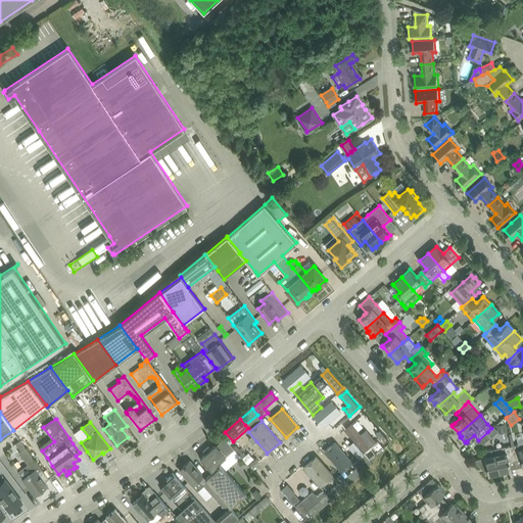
[(506,423),(496,425),(498,433),(508,432),(506,423)]
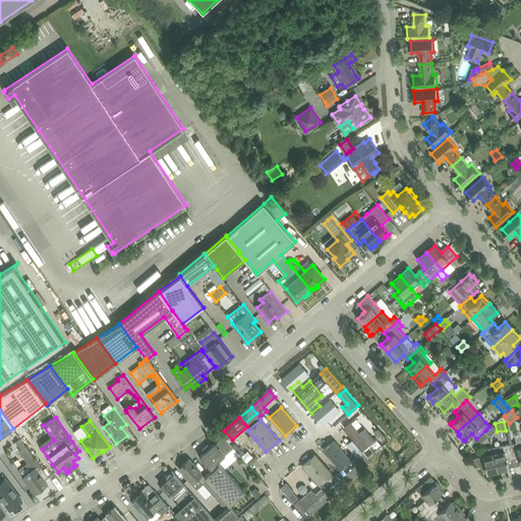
[(485,430),(489,436),(496,430),(490,425),(489,426),(485,430)]
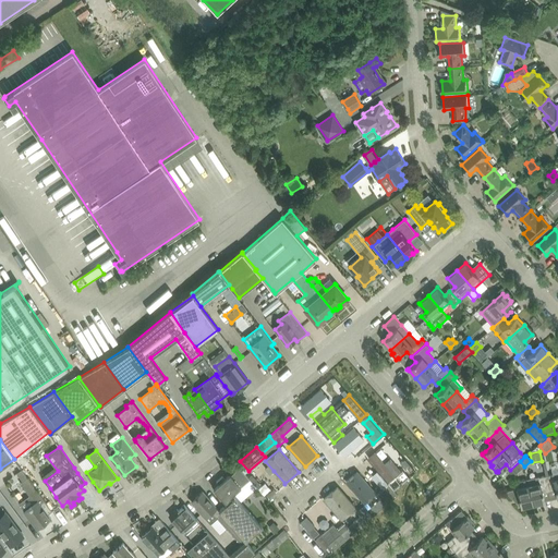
[(87,457),(79,463),(86,472),(95,466),(87,457)]
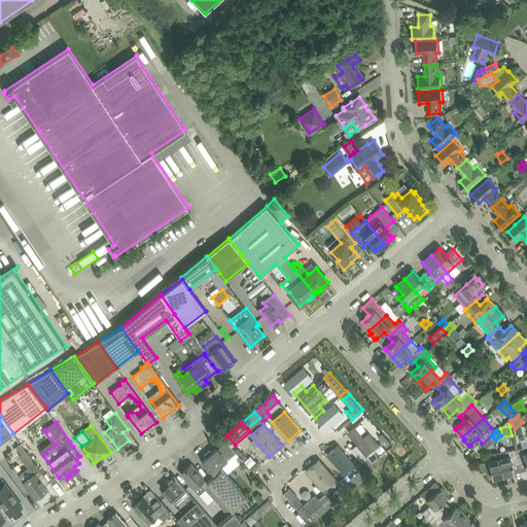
[(382,433),(378,437),(386,447),(390,443),(382,433)]
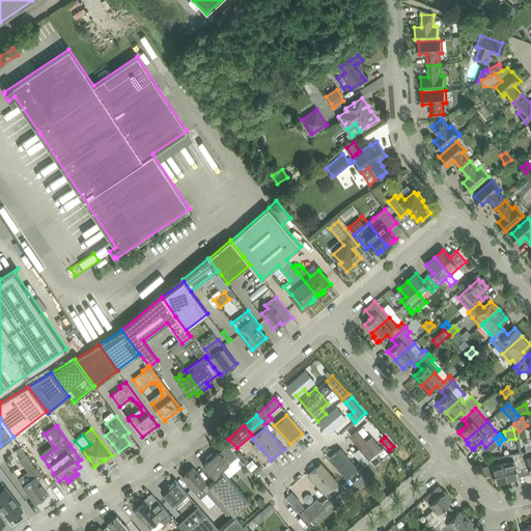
[(495,439),(485,447),(484,448),(490,452),(499,444),(495,439)]
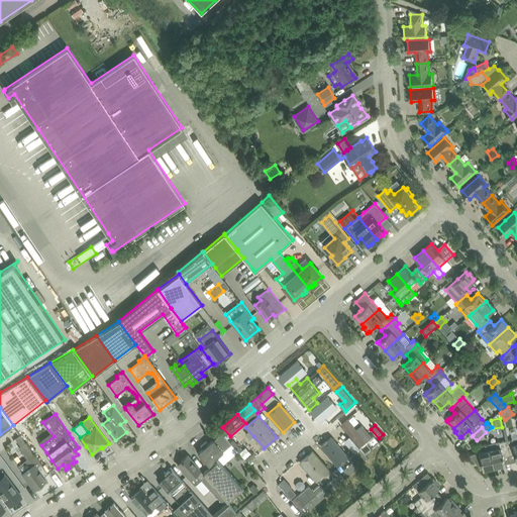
[(203,448),(198,452),(210,467),(203,473),(205,475),(227,501),(242,488),(216,457),(223,450),(231,443),(230,442),(222,433),(214,440),(213,439),(209,443),(206,440),(201,445),(203,448)]
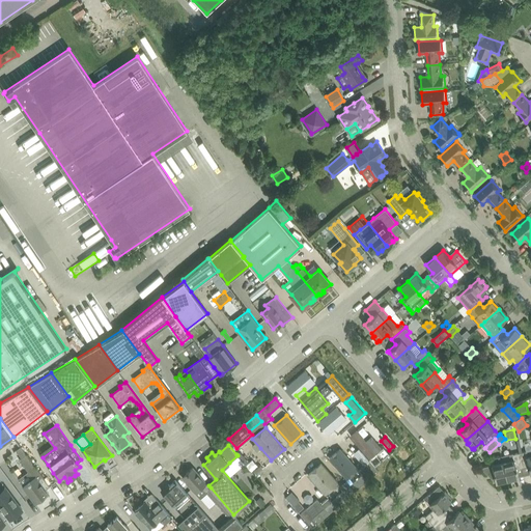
[(21,446),(16,450),(22,457),(26,454),(21,446)]
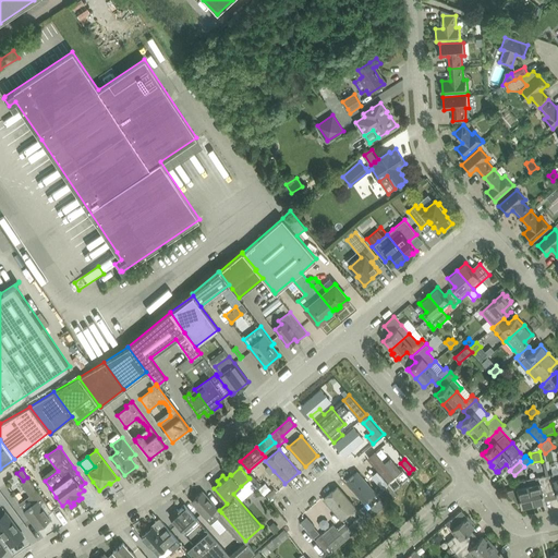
[(358,471),(346,482),(364,504),(376,493),(358,471)]
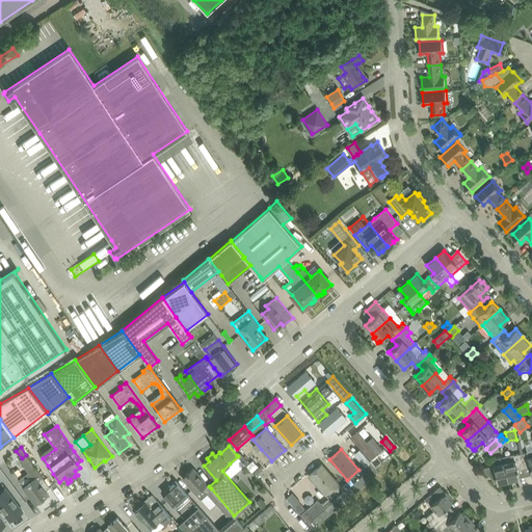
[(525,452),(521,453),(523,466),(529,464),(531,474),(531,450),(527,452),(525,452)]
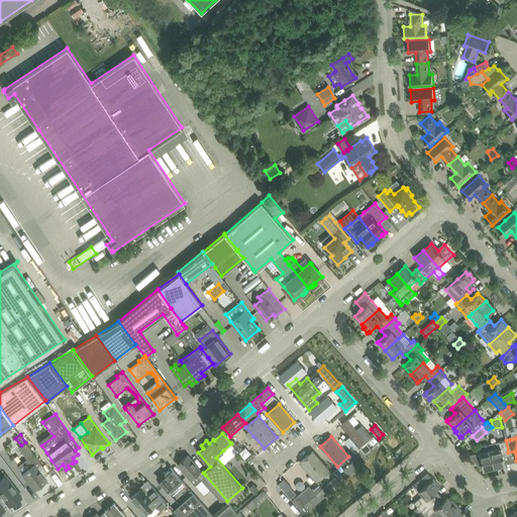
[(233,440),(230,442),(231,443),(239,453),(242,450),(233,440)]
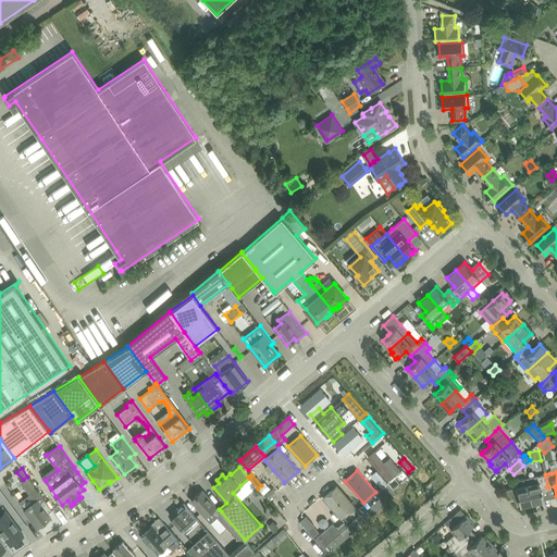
[(527,478),(525,478),(528,484),(532,503),(544,499),(542,490),(547,487),(545,474),(539,477),(539,475),(527,478)]
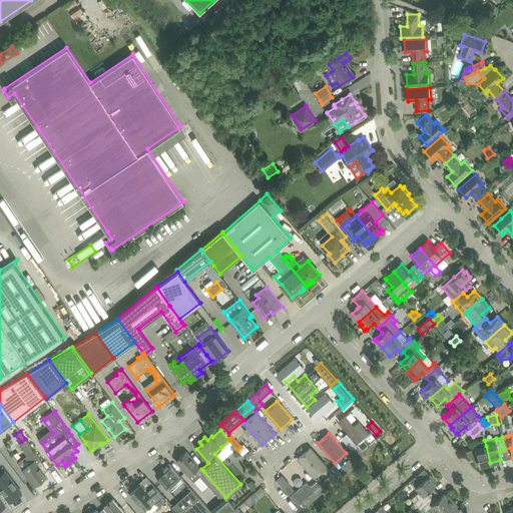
[(21,442),(19,444),(26,454),(32,462),(22,469),(28,478),(32,484),(33,485),(34,486),(34,485),(37,483),(47,476),(44,473),(48,469),(44,463),(38,455),(25,439),(21,442)]
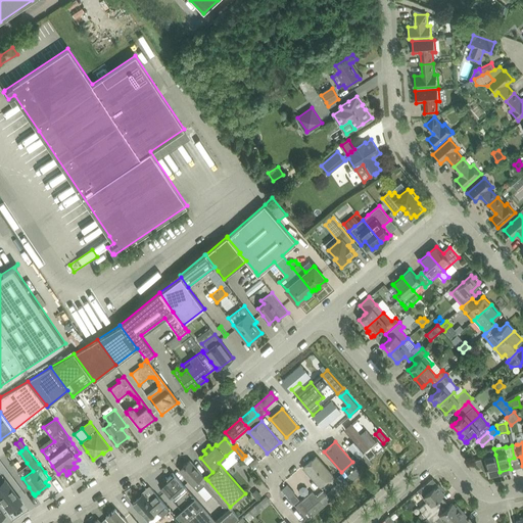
[(500,472),(493,448),(487,450),(489,456),(484,457),(476,459),(474,461),(482,469),(486,468),(488,475),(489,474),(490,477),(496,475),(495,473),(500,472)]
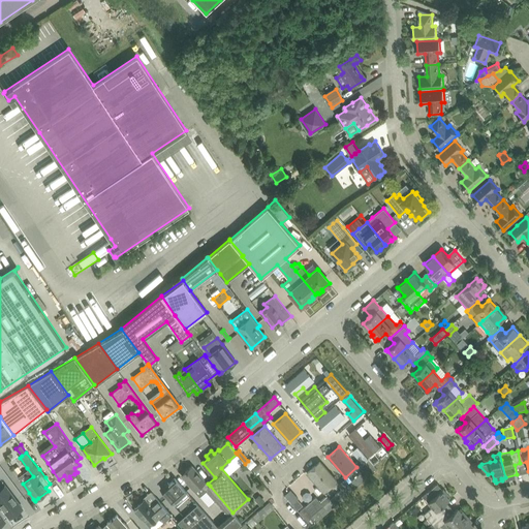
[(361,472),(348,484),(353,489),(354,489),(377,469),(373,465),(369,460),(369,459),(358,468),(361,472)]
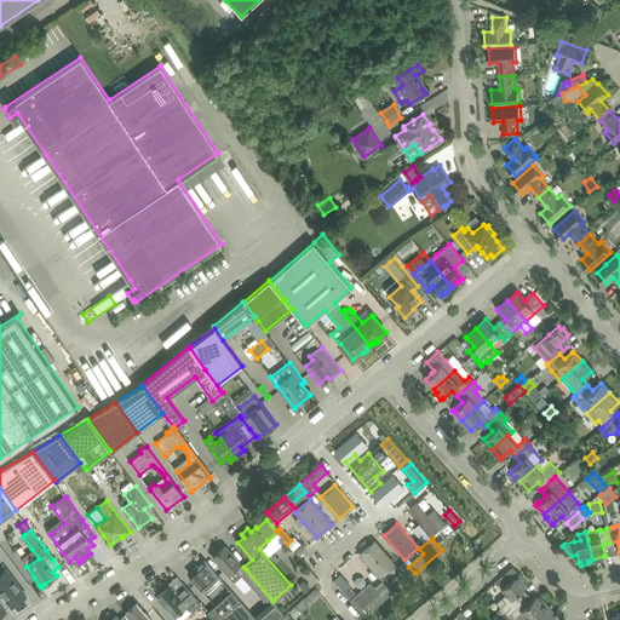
[(375,540),(359,555),(379,578),(396,564),(375,540)]
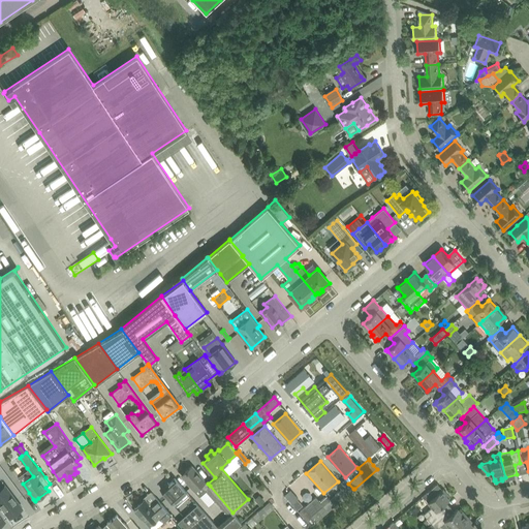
[(208,488),(210,486),(208,484),(191,466),(182,474),(190,485),(189,485),(198,495),(203,495),(207,491),(208,490),(208,488)]
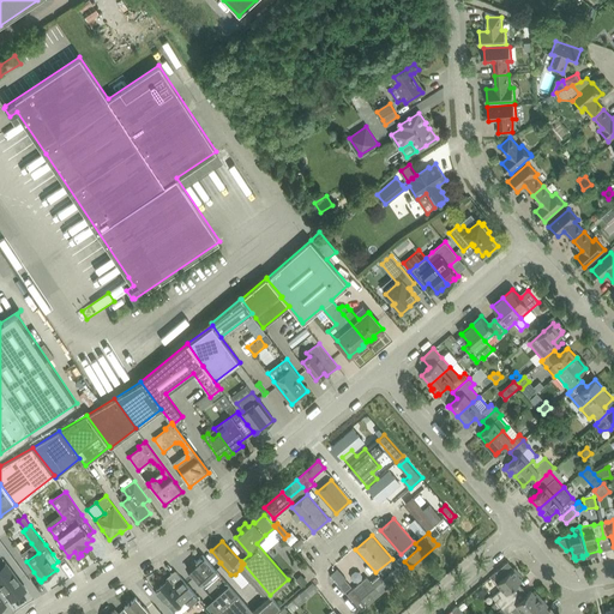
[(38,553),(31,543),(19,553),(26,561),(38,553)]
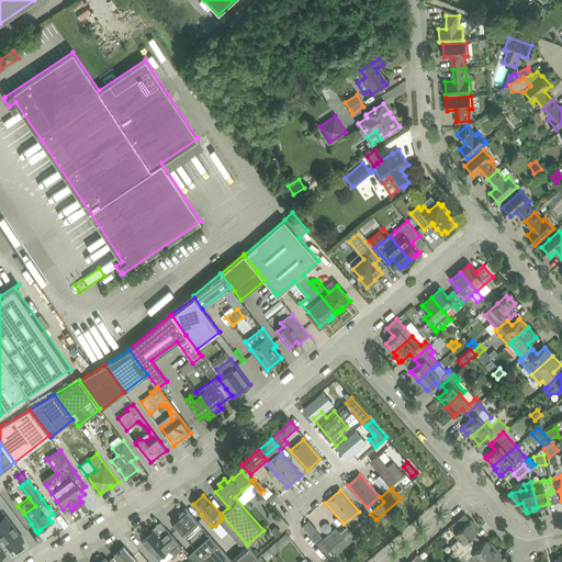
[(276,502),(272,504),(279,512),(282,508),(276,502)]
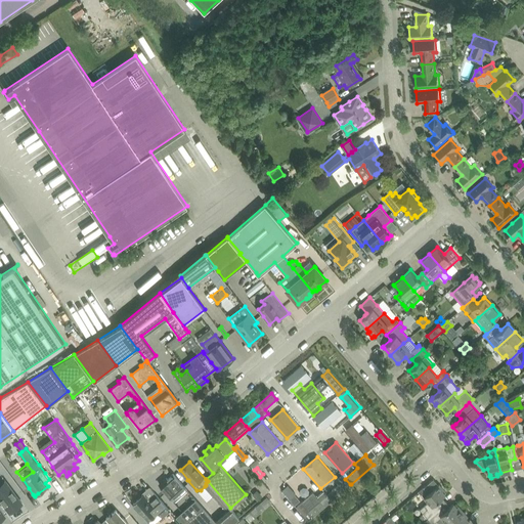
[(162,481),(160,484),(162,486),(168,492),(167,493),(172,498),(172,497),(175,500),(180,495),(179,492),(185,487),(180,481),(173,474),(168,478),(167,478),(162,481)]
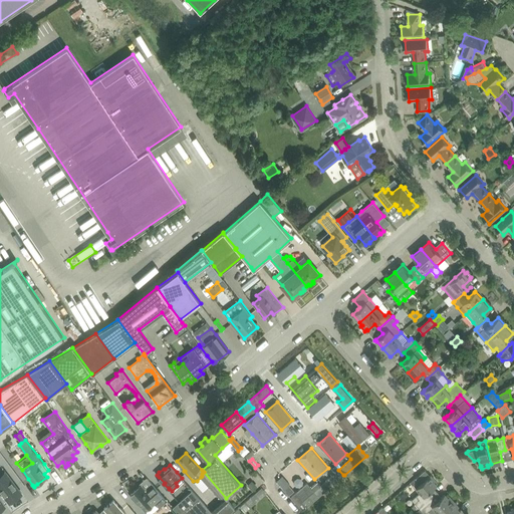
[(332,475),(320,485),(325,491),(343,475),(338,470),(336,466),(329,472),(332,475)]
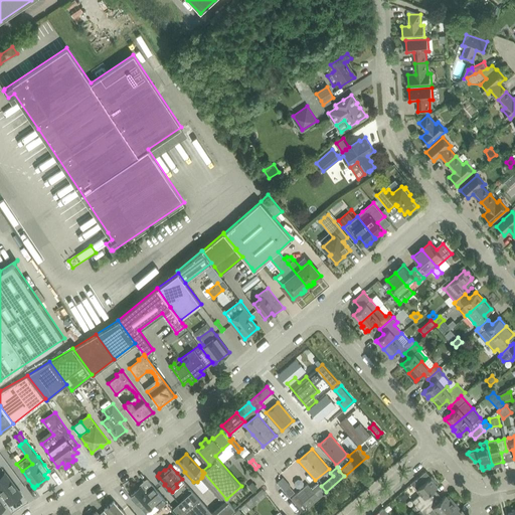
[(202,477),(201,478),(222,502),(226,499),(204,473),(202,475),(202,477)]
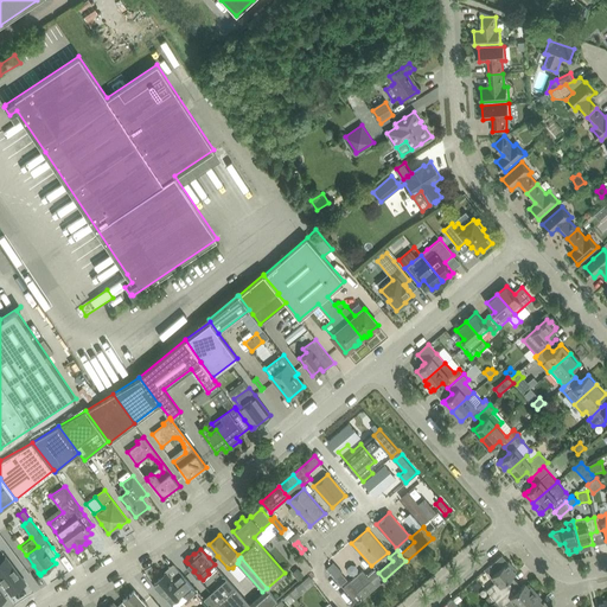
[(0,564),(0,577),(2,582),(0,583),(0,588),(4,594),(8,589),(12,594),(14,592),(16,592),(19,589),(19,588),(23,586),(26,583),(20,575),(13,566),(8,558),(0,564)]
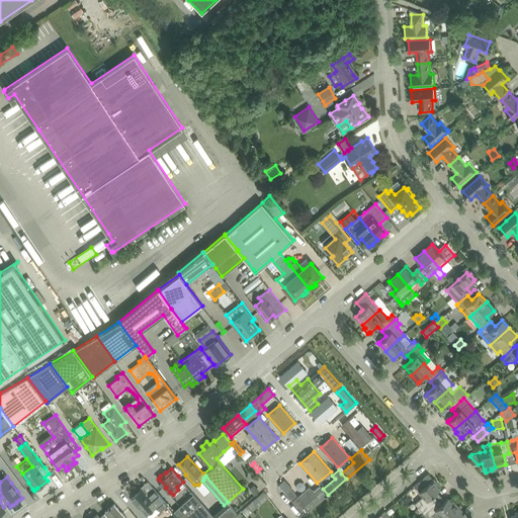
[(419,507),(414,511),(417,514),(416,516),(417,517),(433,503),(429,498),(437,491),(440,489),(437,486),(439,484),(434,479),(433,479),(424,488),(420,484),(416,488),(419,492),(422,494),(423,496),(415,503),(418,506),(419,507)]
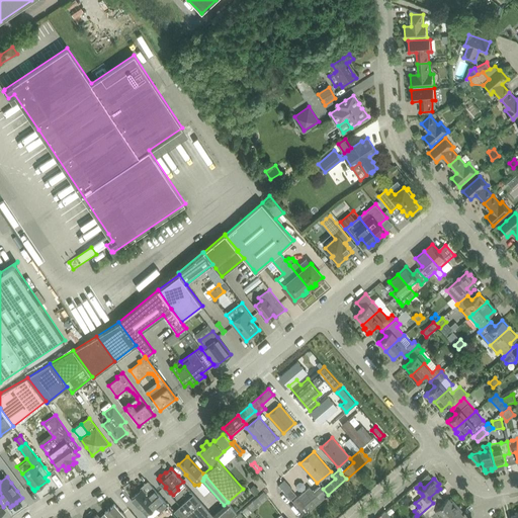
[(286,493),(291,488),(284,480),(279,485),(286,493)]
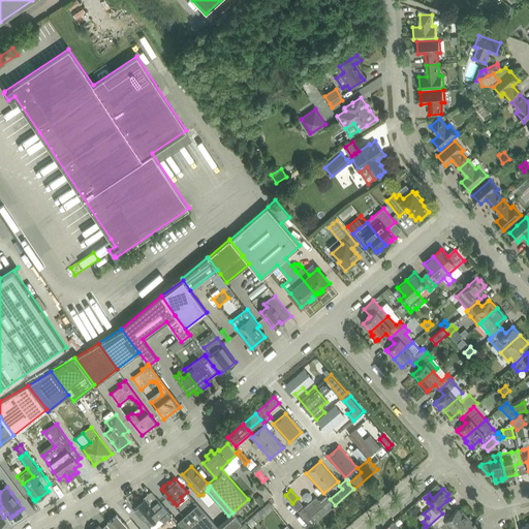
[(316,496),(299,511),(311,526),(313,524),(335,505),(330,499),(327,496),(320,501),(316,496)]
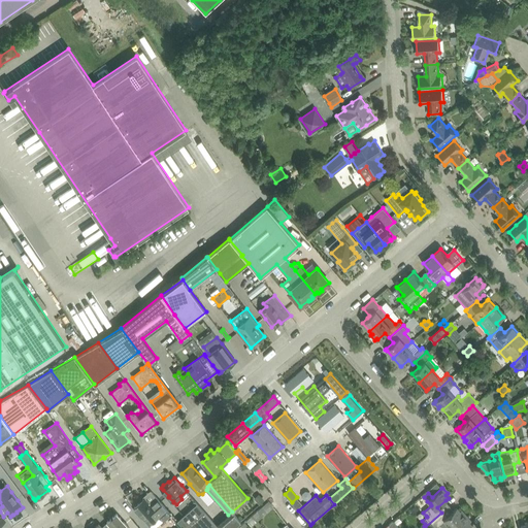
[(144,498),(134,507),(136,508),(136,510),(138,514),(141,515),(150,524),(160,515),(163,518),(169,512),(167,508),(163,504),(157,497),(150,503),(144,498)]
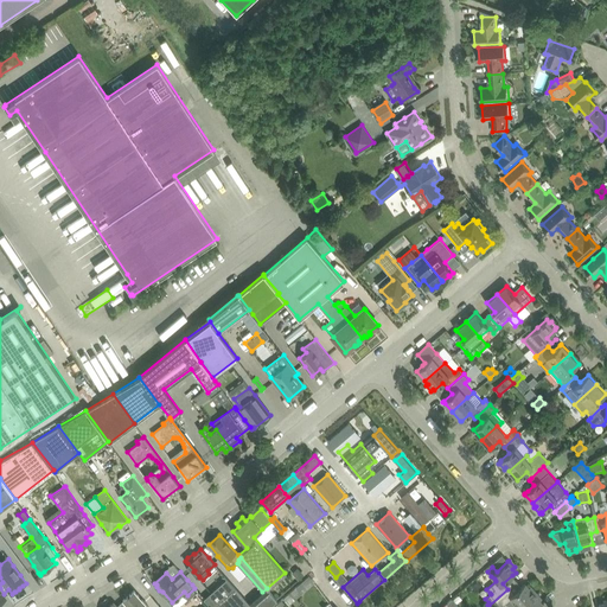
[(204,599),(211,606),(251,606),(249,604),(224,575),(221,579),(223,582),(204,599)]
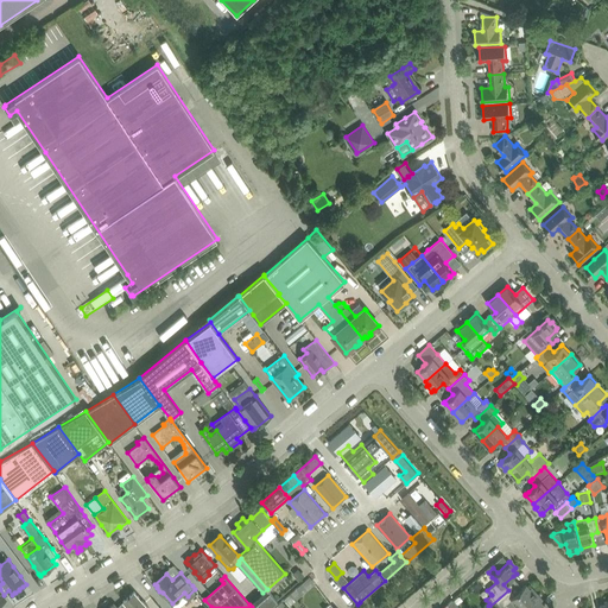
[(310,576),(301,583),(295,590),(299,596),(306,590),(315,583),(310,576)]
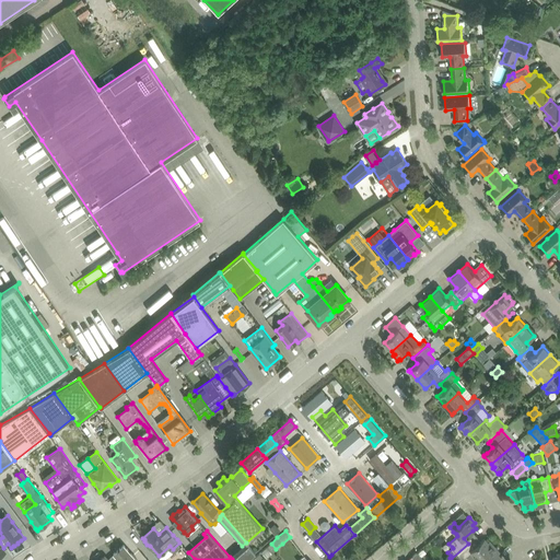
[(468,544),(451,559),(462,559),(463,559),(467,556),(469,559),(478,559),(494,546),(489,540),(488,541),(485,538),(481,541),(473,549),(468,544)]
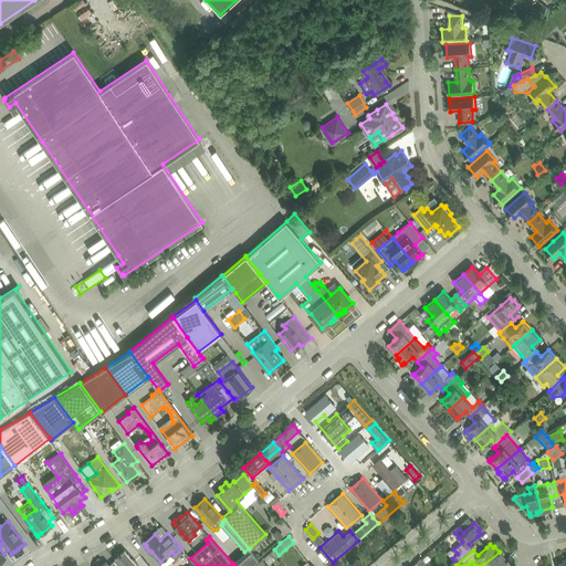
[(244,552),(232,563),(234,565),(249,565),(259,558),(249,548),(244,552)]
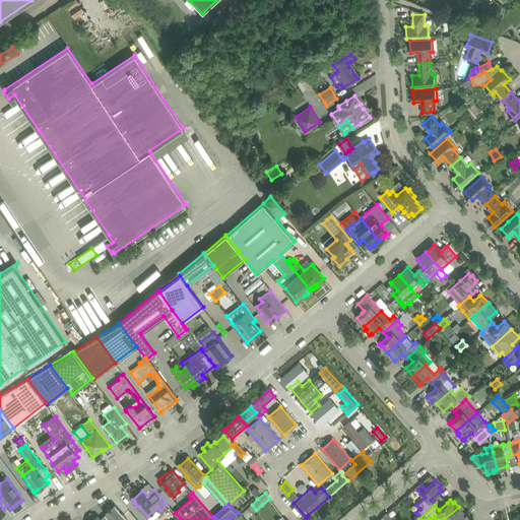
[(106,514),(110,519),(127,519),(122,514),(119,513),(120,511),(115,506),(106,514)]
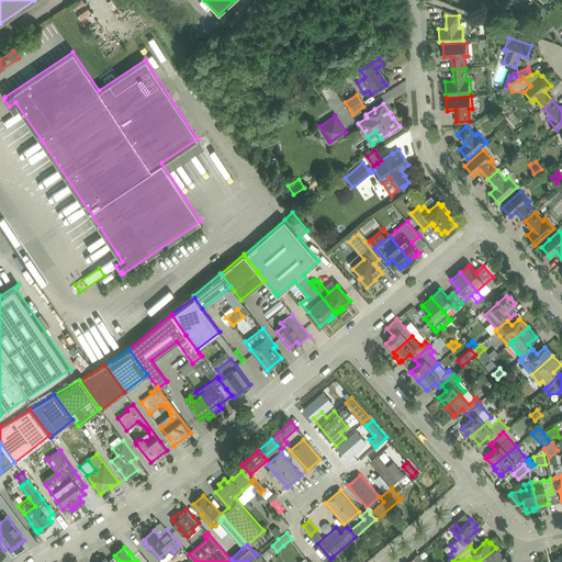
[(269,548),(262,554),(267,560),(274,553),(269,548)]
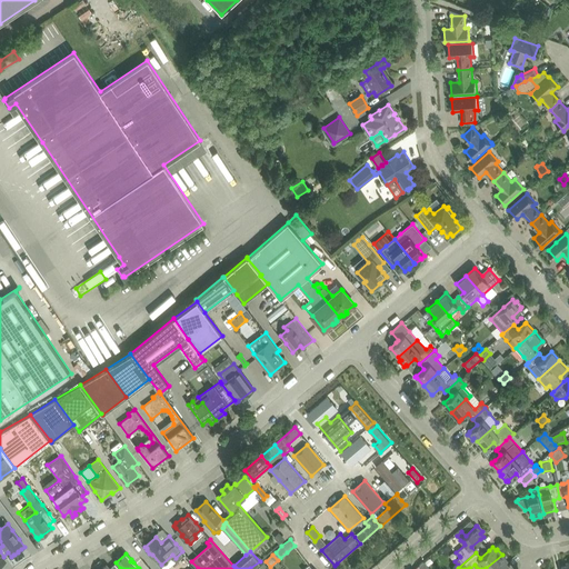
[(505,568),(509,566),(506,562),(508,561),(502,555),(486,568),(505,568)]
